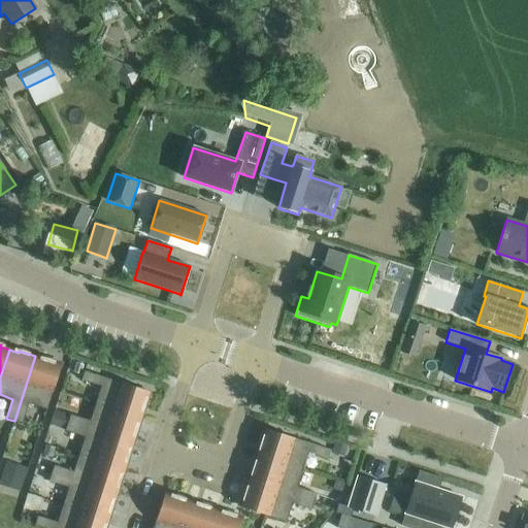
[(46,409),(61,366),(51,363),(52,361),(35,356),(14,421),(22,424),(29,404),(46,409)]
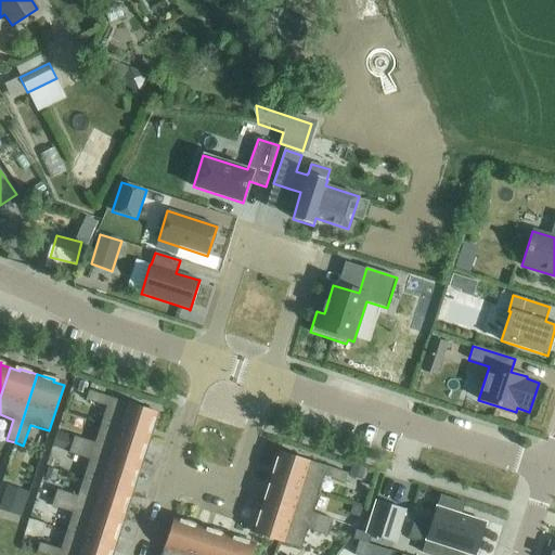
[(89,390),(86,400),(106,407),(100,425),(145,439),(149,430),(152,430),(157,413),(89,390)]
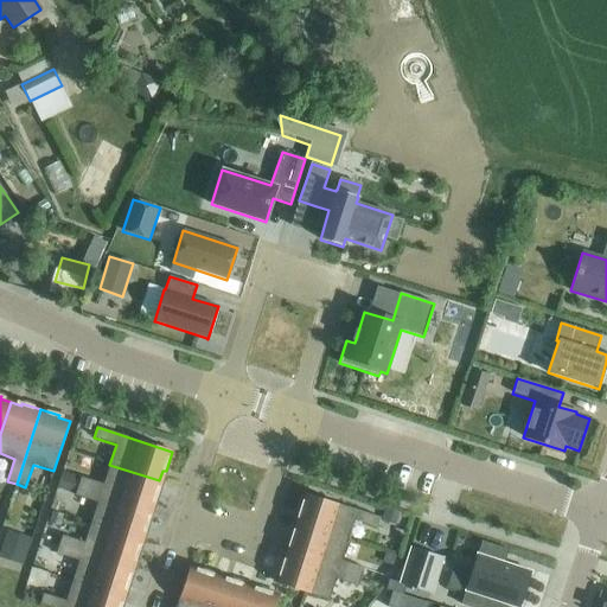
[(153,511),(159,492),(155,491),(159,480),(109,465),(103,485),(81,477),(77,486),(153,511)]
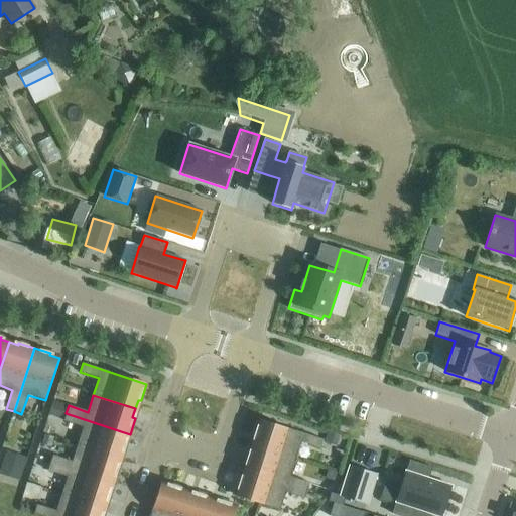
[(120,458),(122,449),(125,449),(130,434),(66,413),(63,421),(83,427),(78,444),(120,458)]
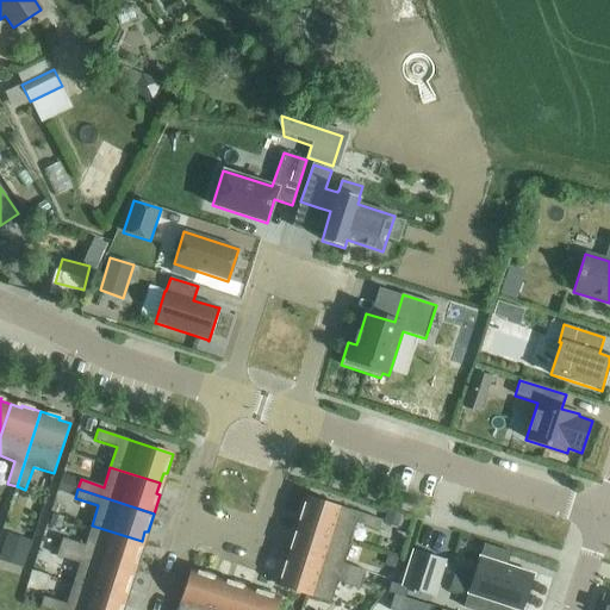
[(303,517),(299,528),(349,543),(356,523),(379,531),(381,521),(306,497),(300,516),(303,517)]
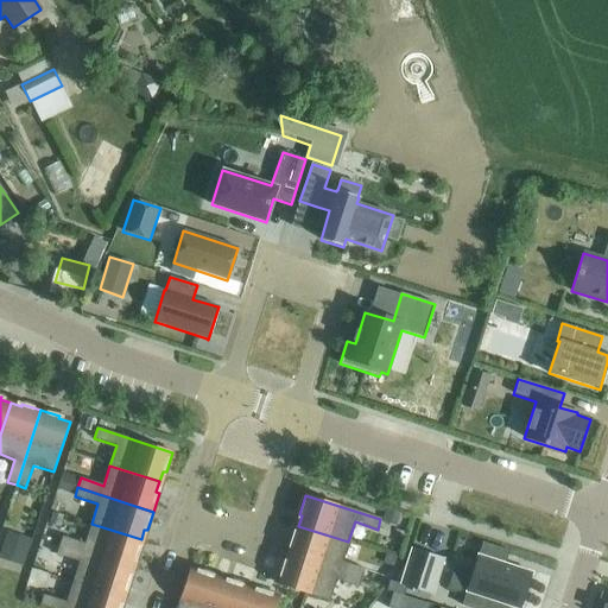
[(134,570),(140,551),(138,550),(141,539),(92,524),(84,544),(62,537),(59,545),(134,570)]
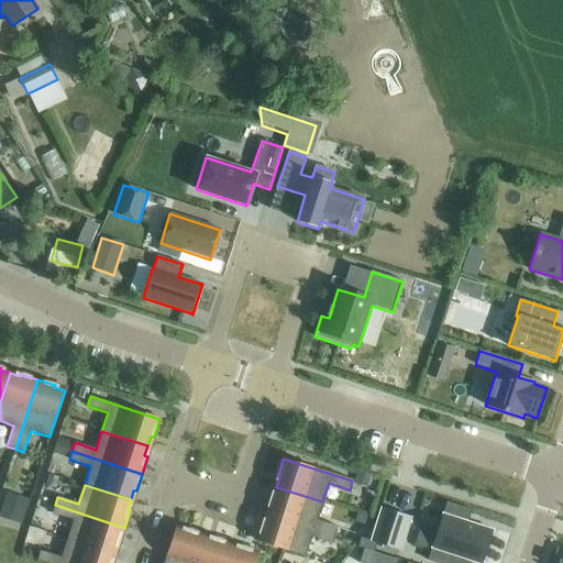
[(276,487),(273,497),(271,496),(265,514),(334,536),(338,527),(317,520),(322,501),(276,487)]
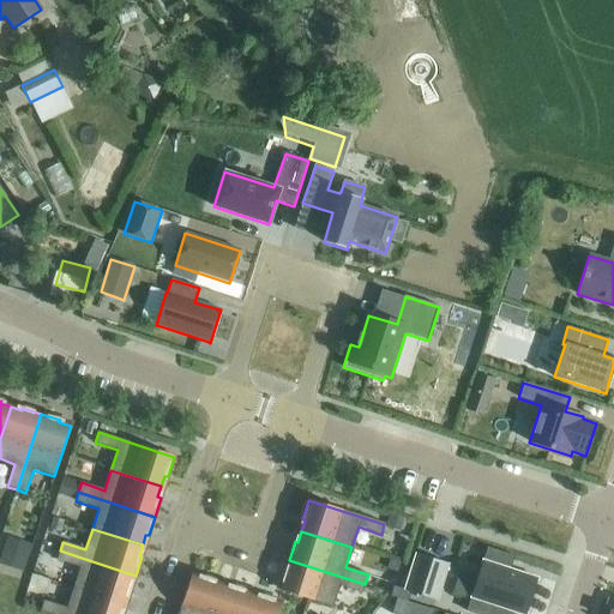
[(515,557),(487,548),(468,612),(474,613),(511,613),(513,612),(521,613),(527,613),(537,579),(510,571),(515,557)]
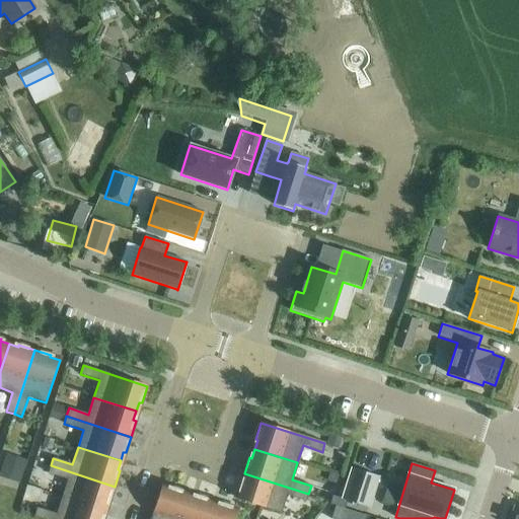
[(104,511),(107,502),(109,503),(115,487),(51,465),(48,473),(67,479),(62,497),(104,511)]
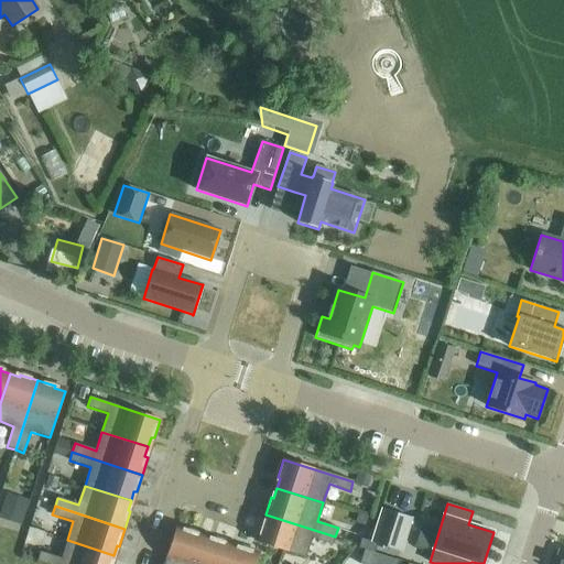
[(361,540),(359,548),(365,550),(375,553),(377,544),(401,552),(411,518),(382,509),(371,543),(361,540)]
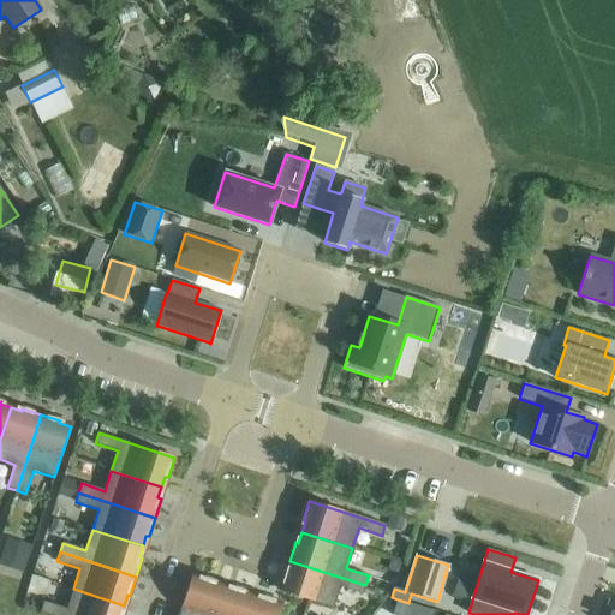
[(363,595),(365,585),(290,561),(284,579),(286,580),(282,592),(333,608),(340,587),(363,595)]
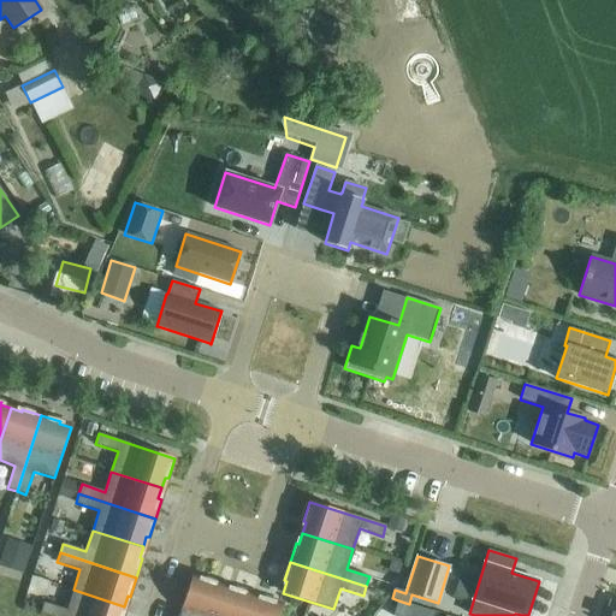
[(212,615),(221,587),(211,585),(212,581),(193,575),(178,615),(212,615)]
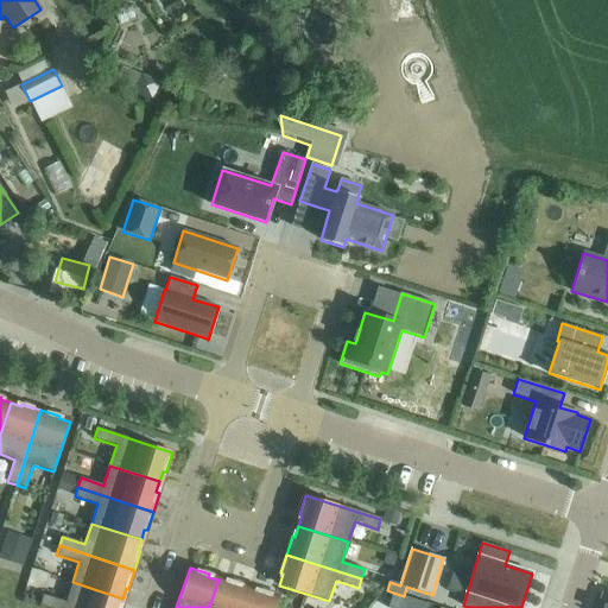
[(241,607),(249,587),(230,581),(229,583),(219,580),(209,607),(241,607)]
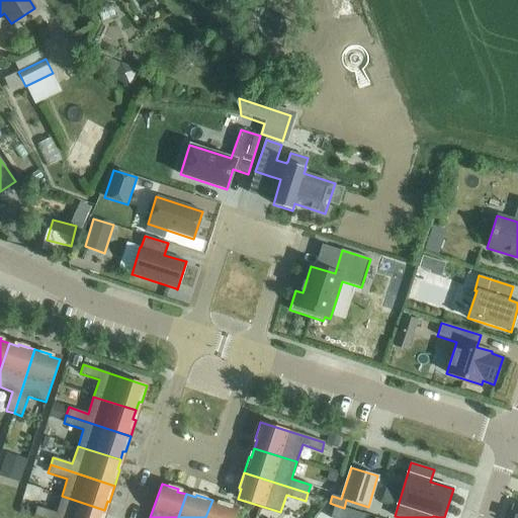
[(101,517),(104,510),(62,496),(56,513),(36,507),(34,515),(41,517),(101,517)]
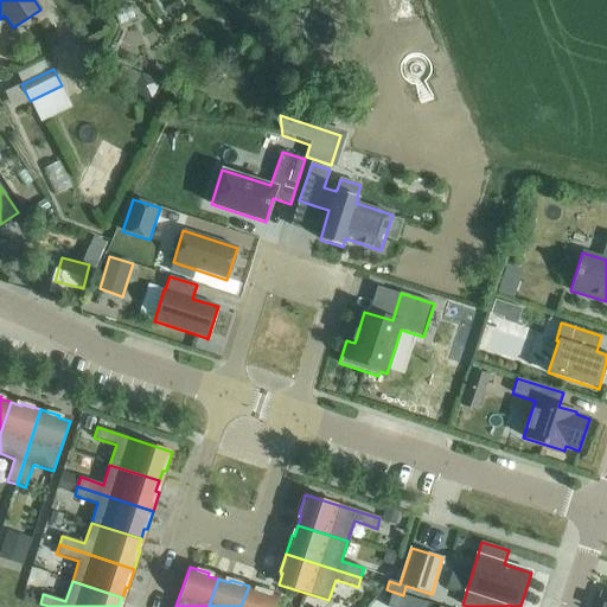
[(267,592),(249,586),(241,606),(274,606),(278,599),(267,594),(267,592)]
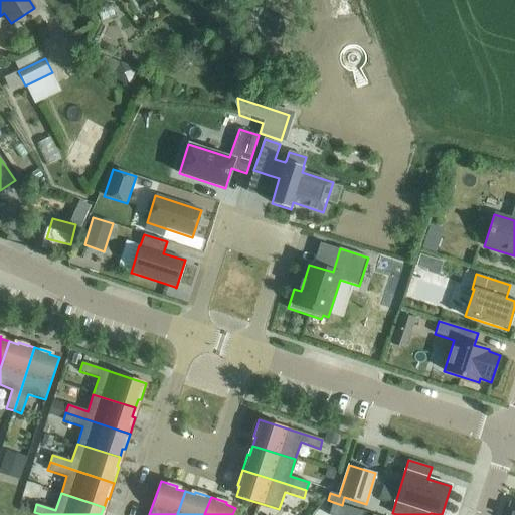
[(333,502),(328,514),(353,514),(356,510),(342,505),(333,502)]
